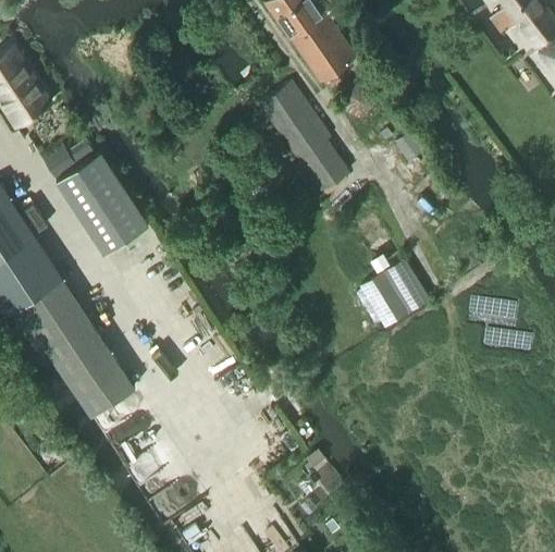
[(341,7),(341,5),(336,0),(325,0),(319,5),(316,0),(272,0),(266,4),(322,85),(357,60),(332,24),(336,21),(331,13),(341,7)]
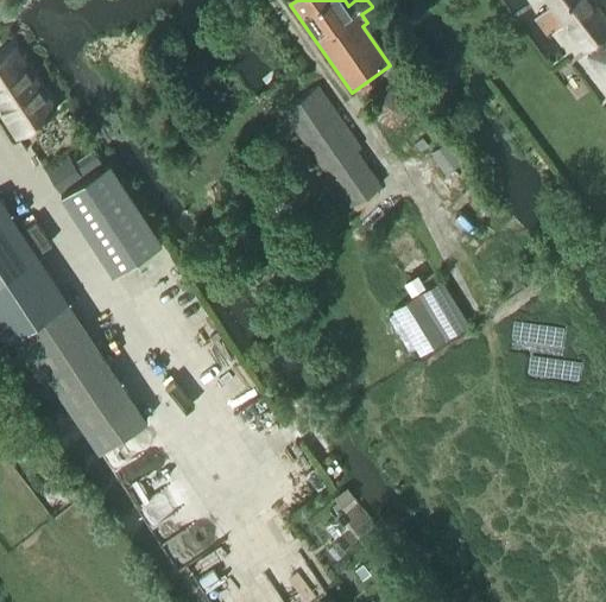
[(543,0),(553,11),(537,23),(550,42),(561,33),(557,29),(563,24),(585,54),(605,38),(605,20),(589,0),(543,0)]
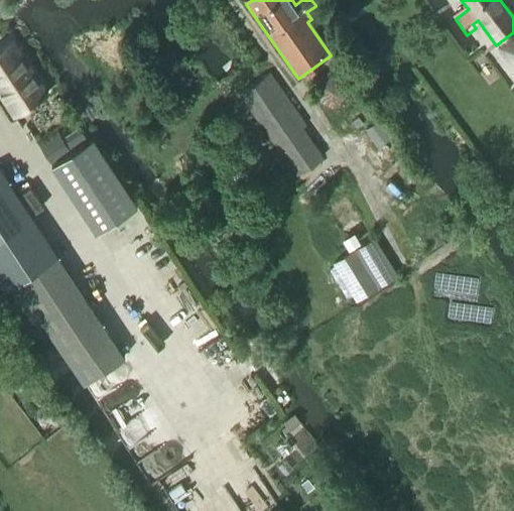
[(0,98),(15,121),(48,99),(13,44),(0,52),(0,98)]
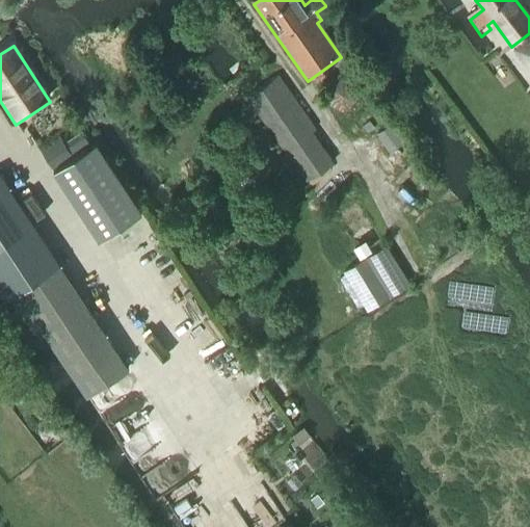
[(317,132),(280,79),(248,102),(283,151),(308,185),(336,165),(314,135),(317,132)]
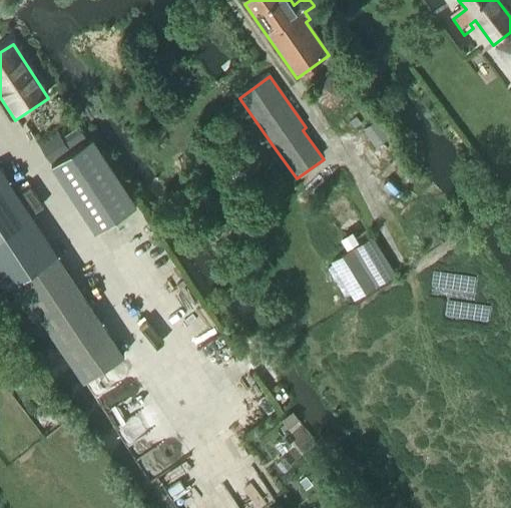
[(395,136),(382,119),(363,132),(376,149),(395,136)]
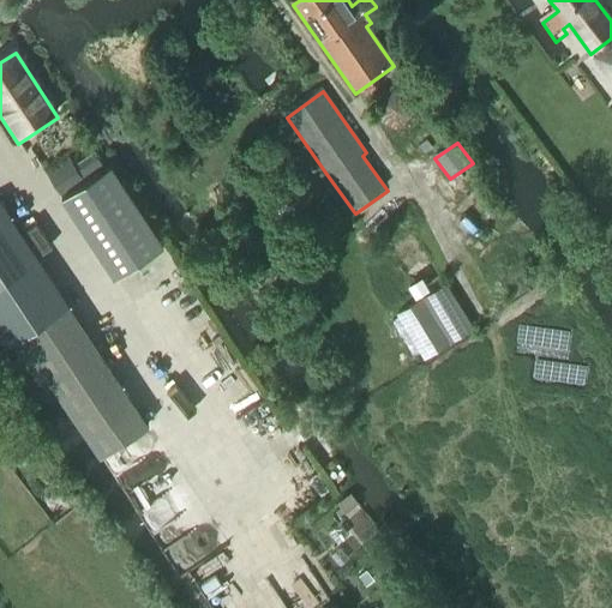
[(117,281),(165,250),(112,169),(64,202),(117,281)]
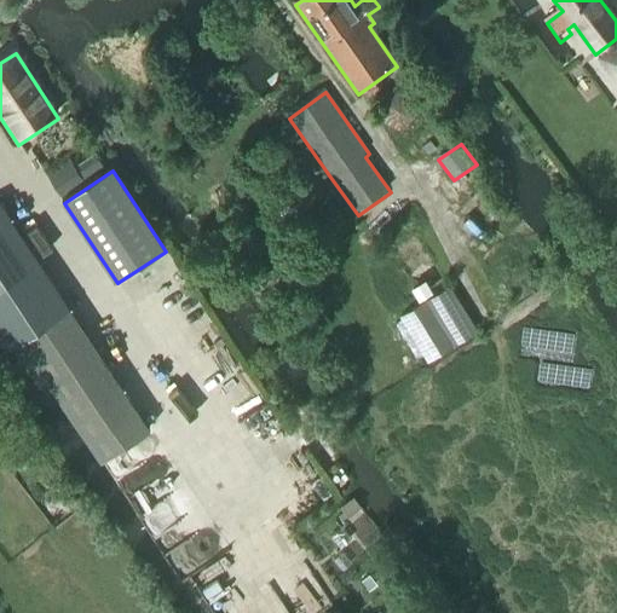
[(1,206),(0,207),(0,339),(9,352),(15,348),(70,311),(1,206)]
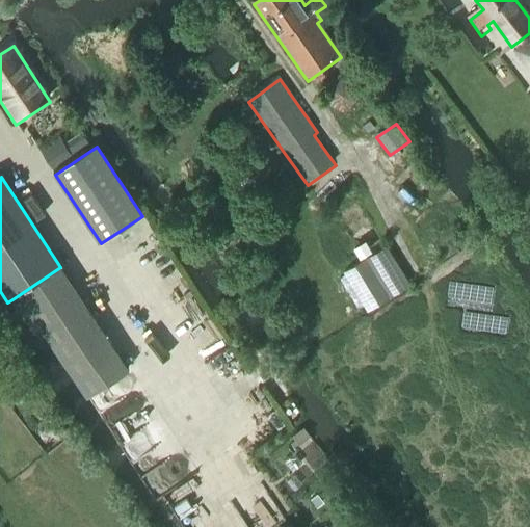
[(388,249),(362,265),(347,274),(370,312),(411,287),(388,249)]
